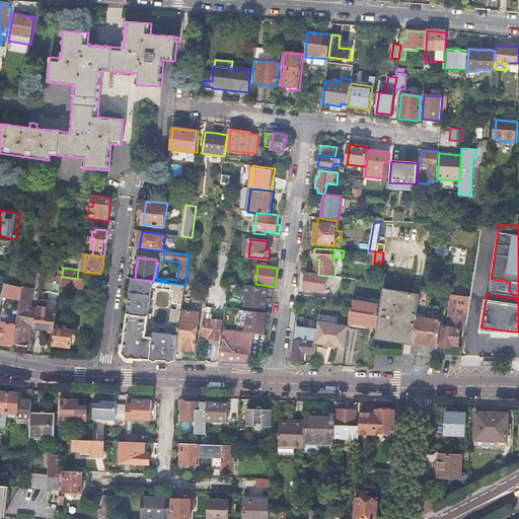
[(318,275),(306,273),(305,281),(304,290),(325,293),(327,276),(318,275)]
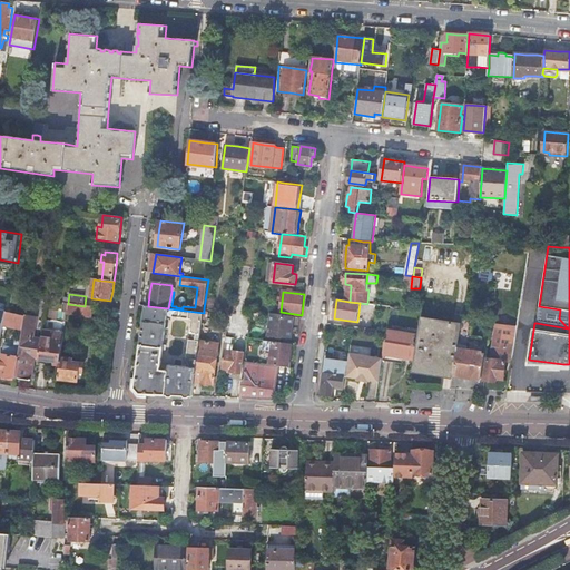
[(92,317),(94,307),(85,306),(68,304),(67,313),(67,314),(92,317)]
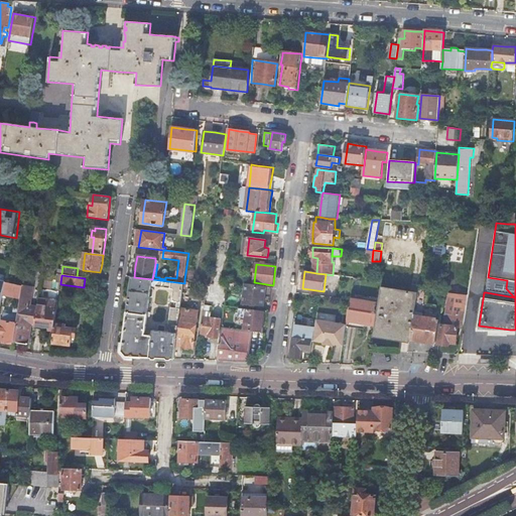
[(181,302),(184,283),(152,279),(134,277),(131,276),(122,345),(122,352),(127,358),(174,359),(175,346),(180,309),(180,308),(171,307),(169,325),(172,333),(165,332),(166,328),(165,326),(160,325),(158,326),(158,331),(154,331),(153,337),(145,335),(147,317),(150,317),(151,316),(151,313),(150,312),(148,311),(150,296),(152,296),(153,295),(154,290),(153,289),(151,289),(151,286),(174,289),(172,301),(181,302)]
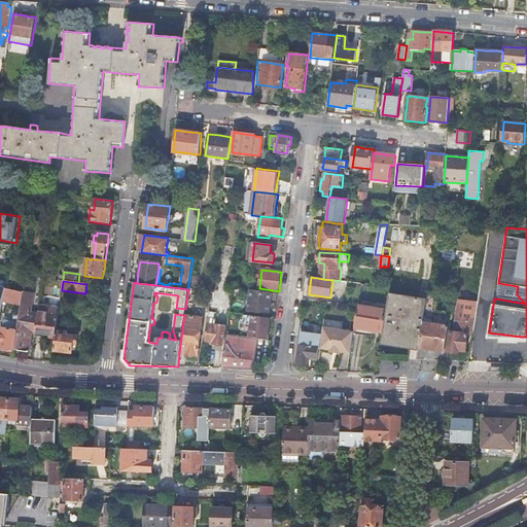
[(518,286),(498,283),(496,299),(525,304),(517,294),(518,286)]
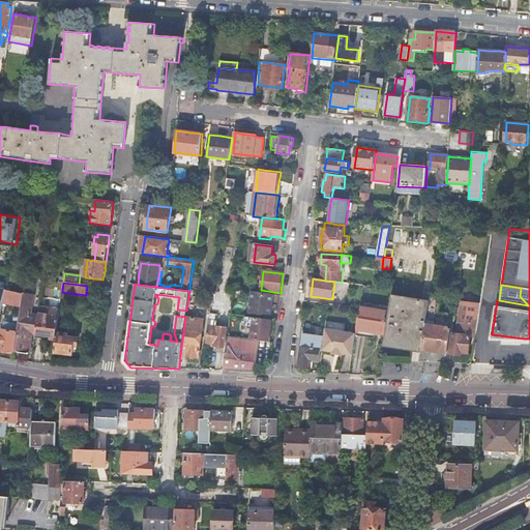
[(5,290),(3,302),(22,305),(24,293),(5,290)]
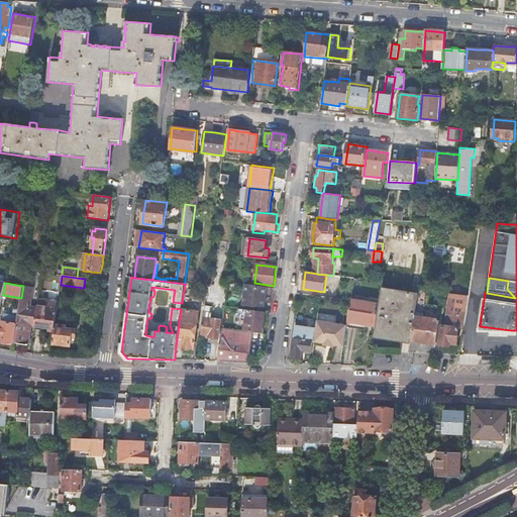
[(266,287),(246,284),(243,306),(262,308),(263,308),(266,287)]
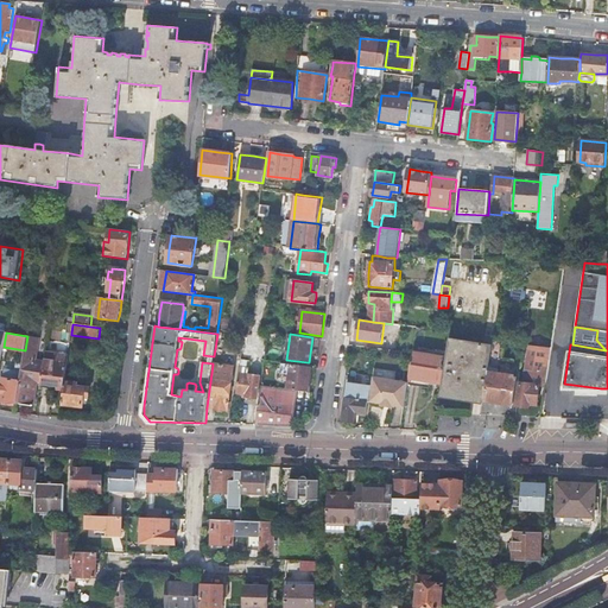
[(20,381),(17,404),(33,406),(35,399),(38,382),(42,382),(44,362),(35,361),(38,337),(27,336),(25,350),(20,381)]
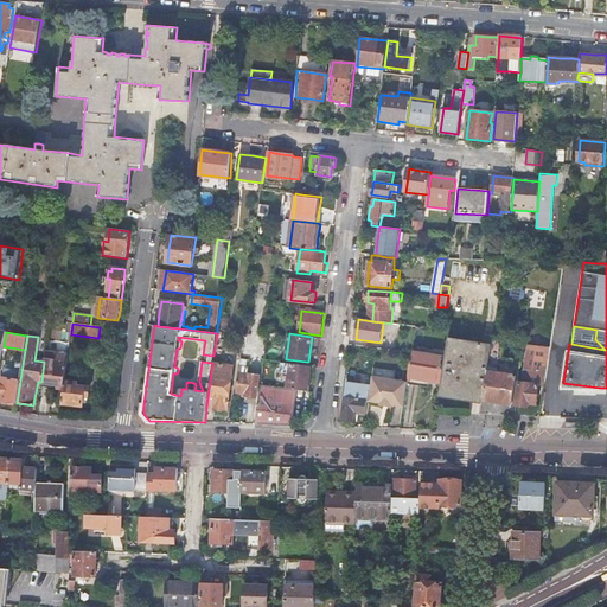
[(491,346),(492,343),(449,337),(448,340),(483,345),(491,346)]
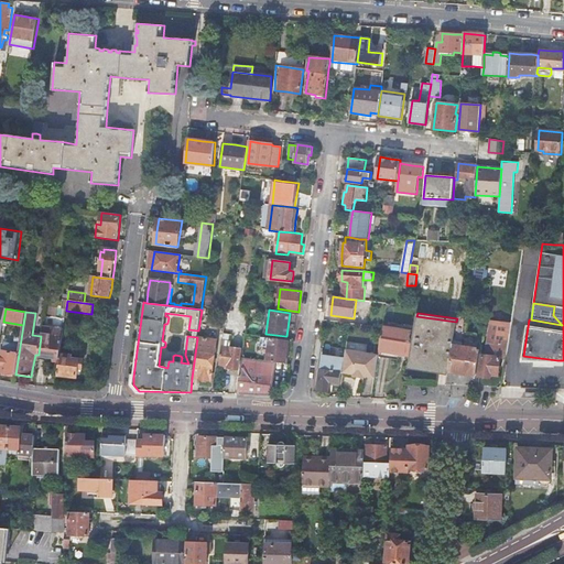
[(416,316),(414,331),(410,357),(410,364),(436,368),(449,370),(454,340),(454,338),(456,322),(448,321),(416,316)]
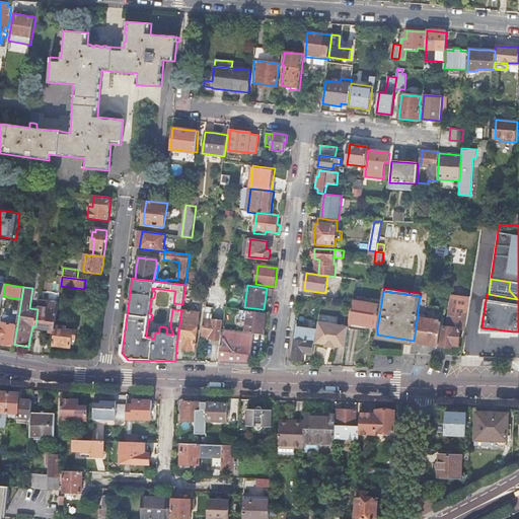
[(381,304),(353,300),(352,302),(348,327),(348,328),(357,330),(367,332),(367,327),(377,328),(381,304)]
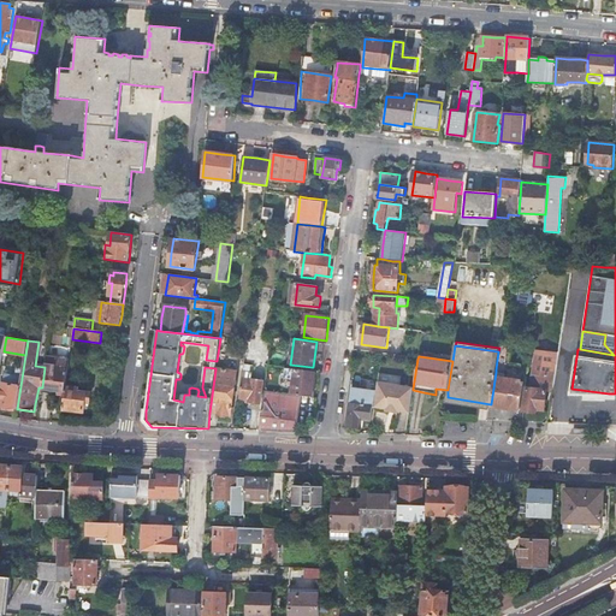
[(47,357),(45,367),(42,388),(42,389),(59,391),(65,392),(66,388),(69,365),(59,363),(59,360),(47,357)]
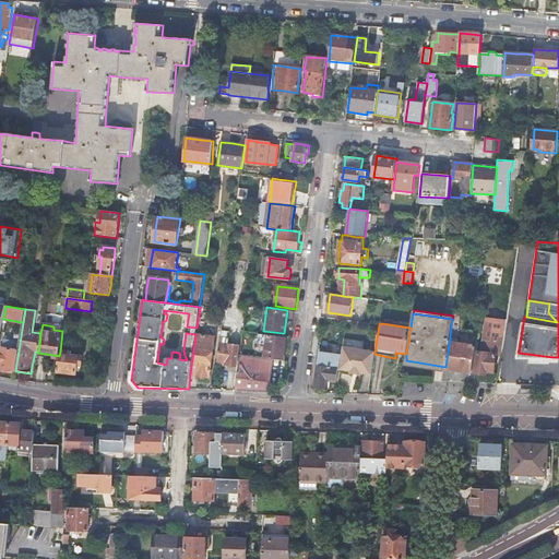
[(195,335),(190,375),(200,376),(201,379),(205,379),(206,377),(210,378),(210,371),(215,337),(195,335)]
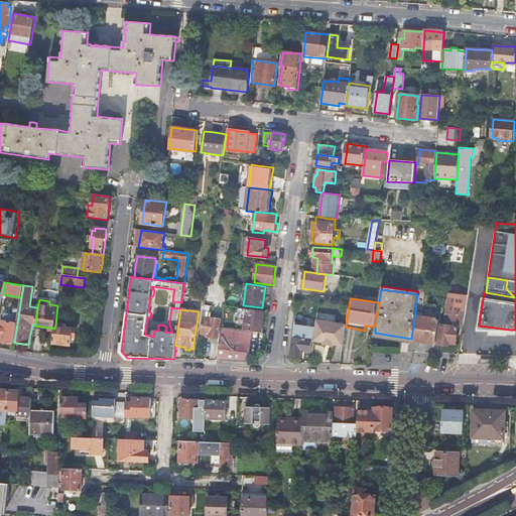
[(246,318),(245,331),(250,332),(261,333),(264,311),(261,311),(243,309),(239,309),(238,317),(246,318)]
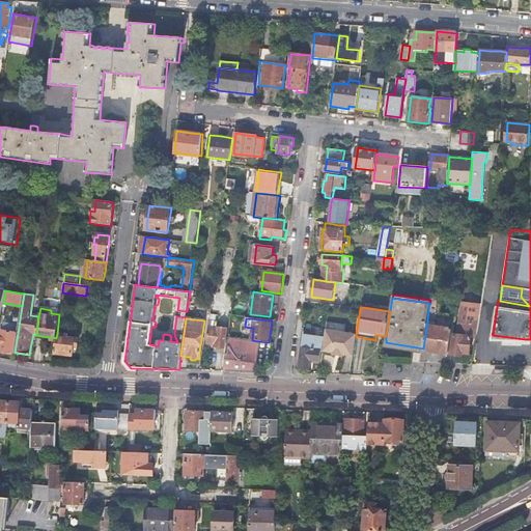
[(427,320),(423,348),(422,350),(436,352),(448,354),(452,329),(435,327),(436,323),(427,320)]
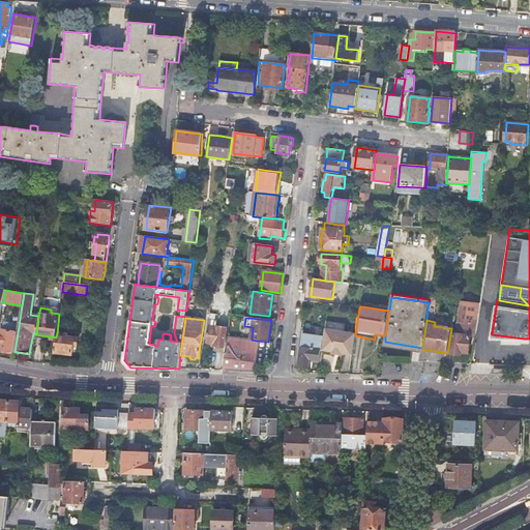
[(455,334),(453,334),(451,354),(455,354),(461,355),(461,352),(469,353),(470,336),(475,336),(478,323),(471,322),(468,325),(458,324),(455,334)]
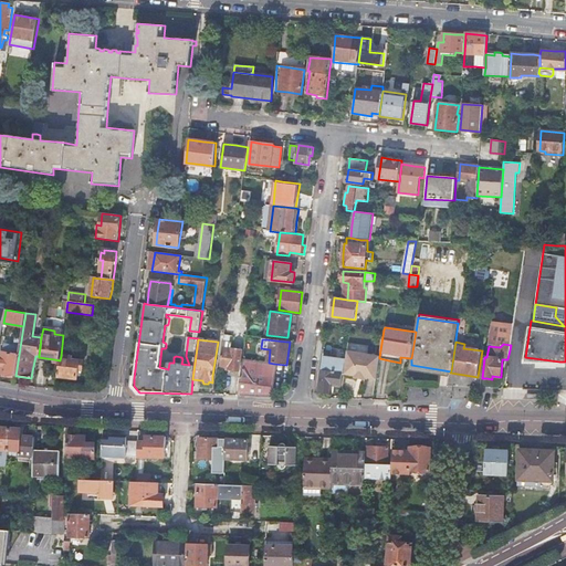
[(222,348),(220,367),(229,368),(229,369),(233,370),(239,370),(242,350),(222,348)]
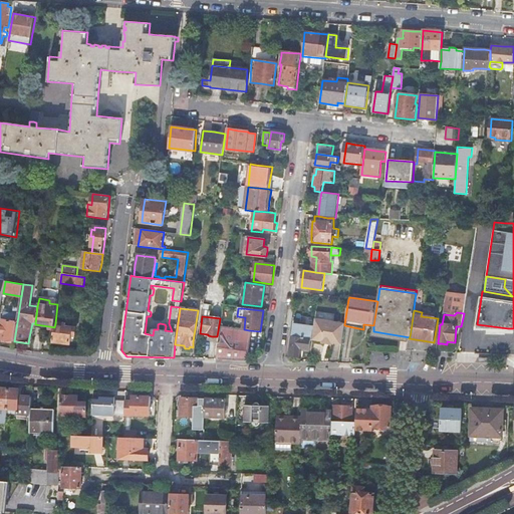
[(301,317),(300,325),(294,324),(290,356),(300,357),(301,348),(304,348),(309,349),(310,340),(312,340),(314,319),(314,318),(301,317)]
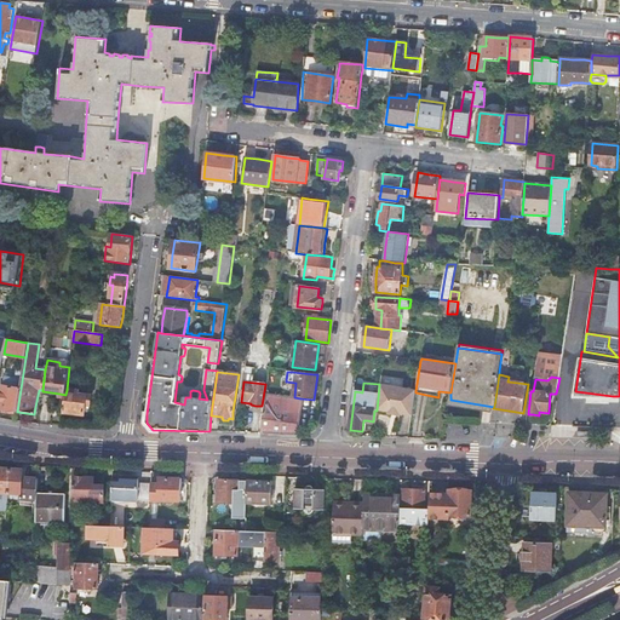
[(402,389),(379,385),(377,411),(389,412),(389,414),(394,415),(400,417),(400,414),(412,417),(415,392),(415,391),(402,389)]
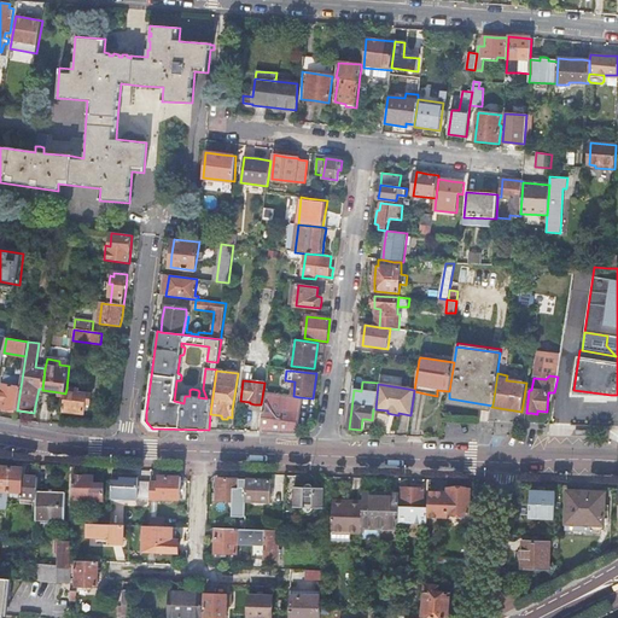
[(0,407),(4,408),(17,410),(21,388),(4,385),(0,406),(0,407)]
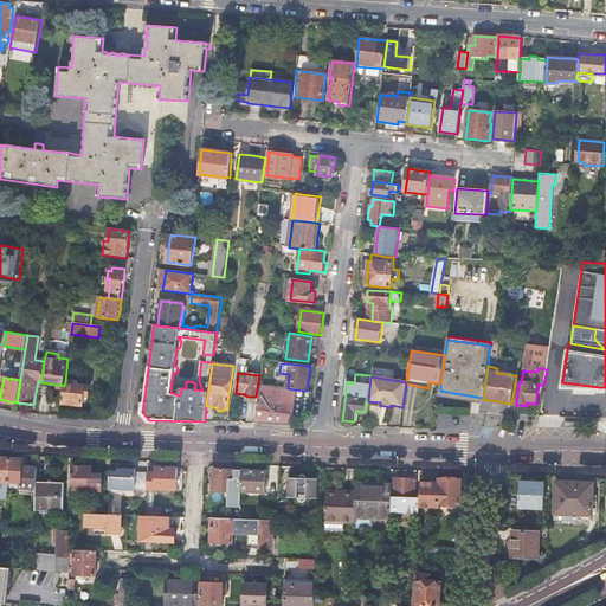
[(65,381),(64,386),(63,403),(82,406),(84,397),(88,397),(89,387),(76,386),(77,382),(65,381)]
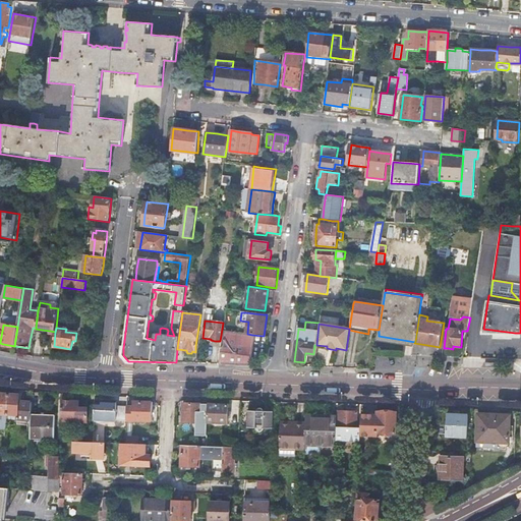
[(224,331),(219,364),(251,365),(252,351),(252,335),(247,334),(245,334),(224,331)]
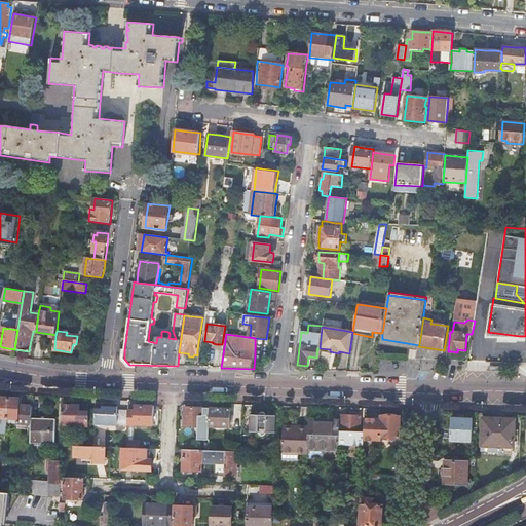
[(407,343),(382,339),(381,343),(386,343),(411,347),(418,348),(418,346),(419,345),(407,343)]
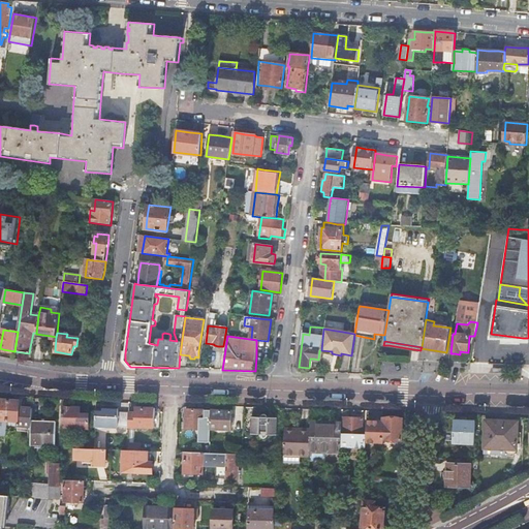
[(7,421),(9,400),(0,399),(0,435),(6,436),(7,421)]
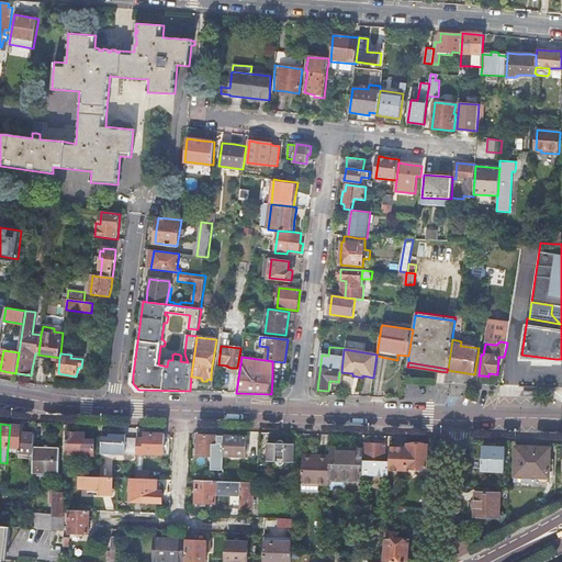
[(10,425),(8,447),(20,448),(20,453),(34,453),(34,447),(34,434),(21,433),(21,426),(10,425)]
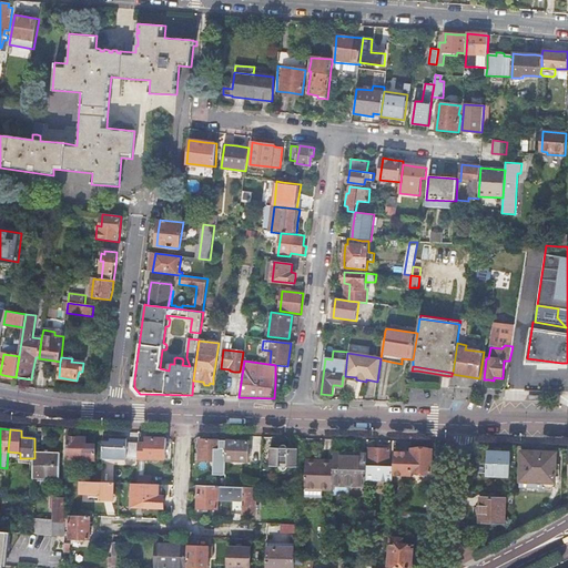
[(87,437),(68,437),(68,458),(95,459),(95,445),(87,444),(87,437)]
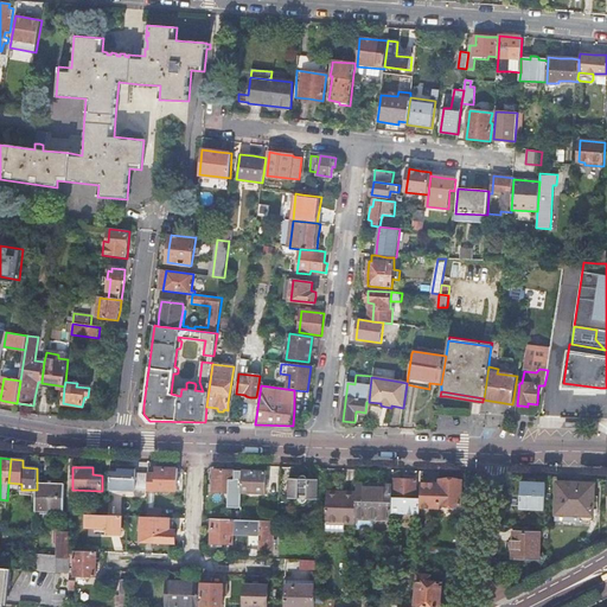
[(110,470),(110,489),(135,489),(136,467),(125,467),(125,470),(110,470)]
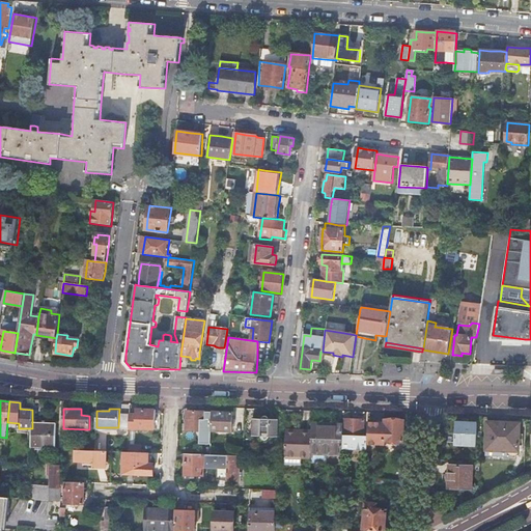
[(136,412),(130,412),(130,427),(136,427),(136,428),(155,428),(156,410),(136,409),(136,412)]
